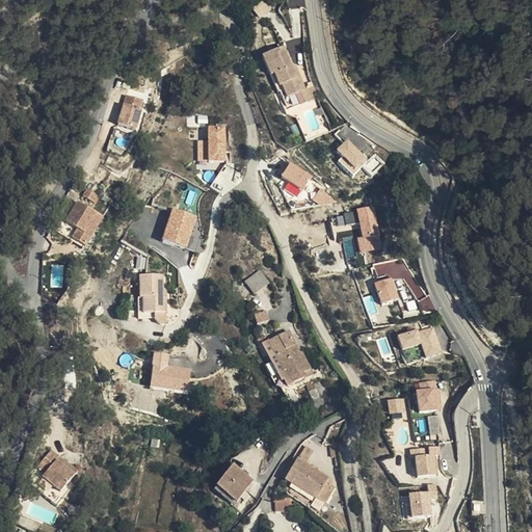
[(260,17),(270,10),(264,1),(254,8),(260,17)]
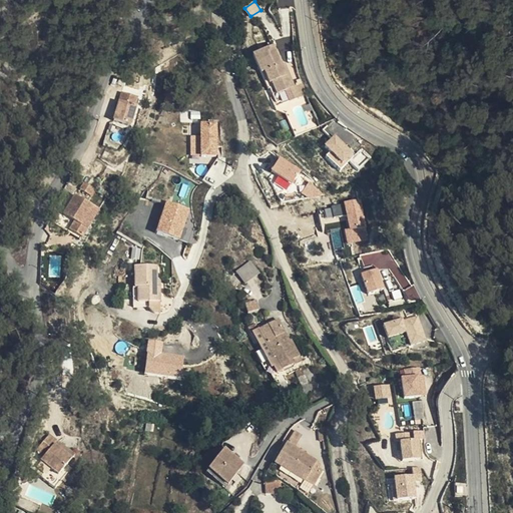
[(285,71),(282,66),(274,47),(253,55),(269,89),(271,89),(274,96),(286,91),(295,87),(287,70),(285,71)]
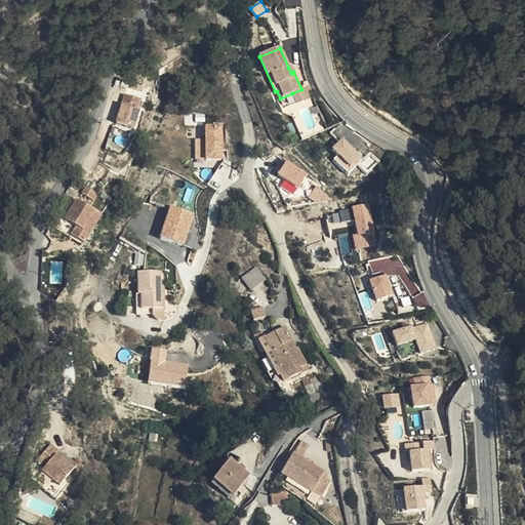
[(314,96),(309,85),(305,88),(309,98),(314,96)]
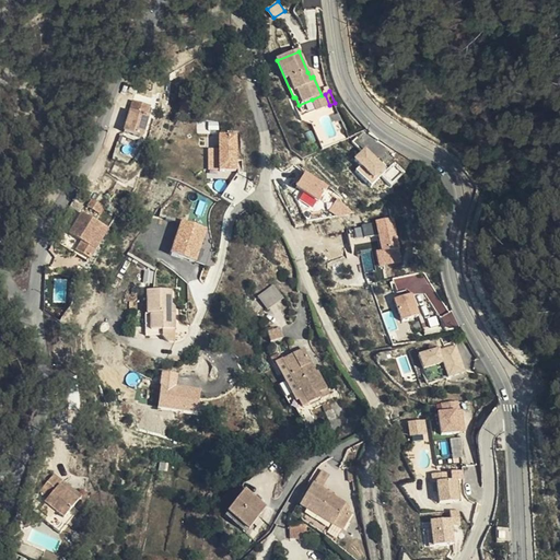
[(322,95),(312,100),(316,111),(326,106),(322,95)]
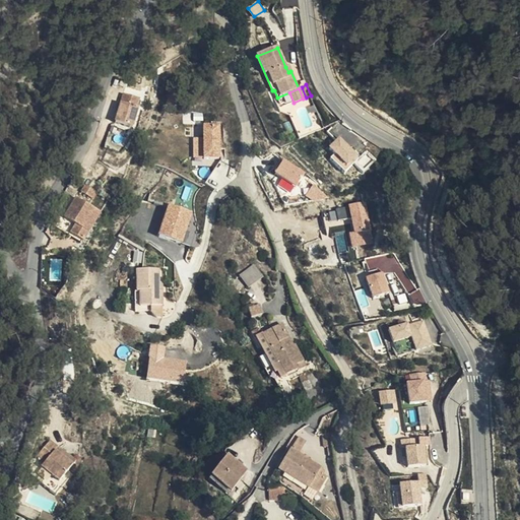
[(115,123),(131,127),(139,98),(124,92),(115,123)]
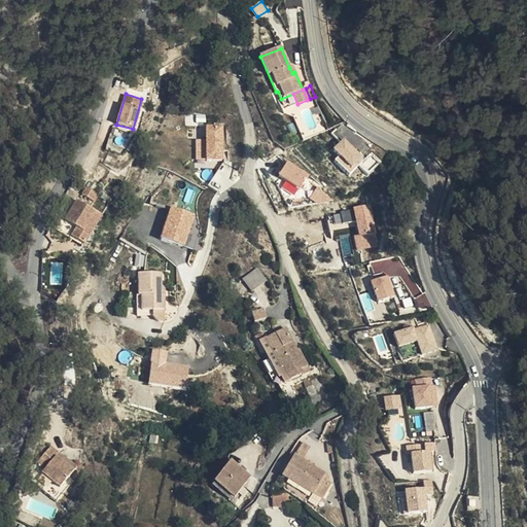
[(305,123),(300,110),(296,105),(284,111),(285,114),(294,118),(299,126),(305,123)]
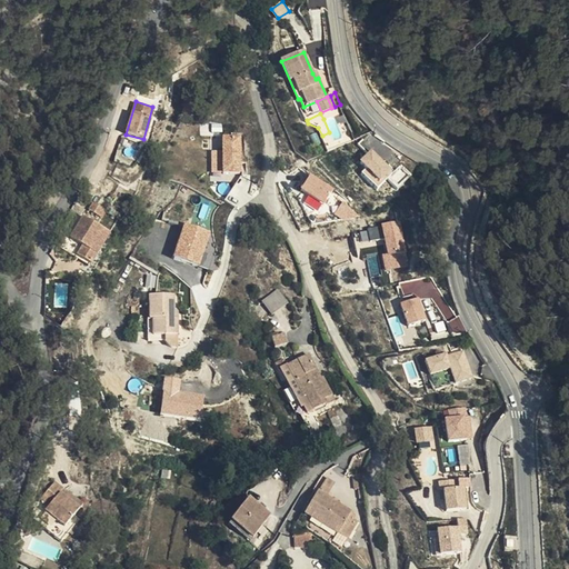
[(332,140),(329,132),(322,136),(328,152),(336,149),(332,140)]
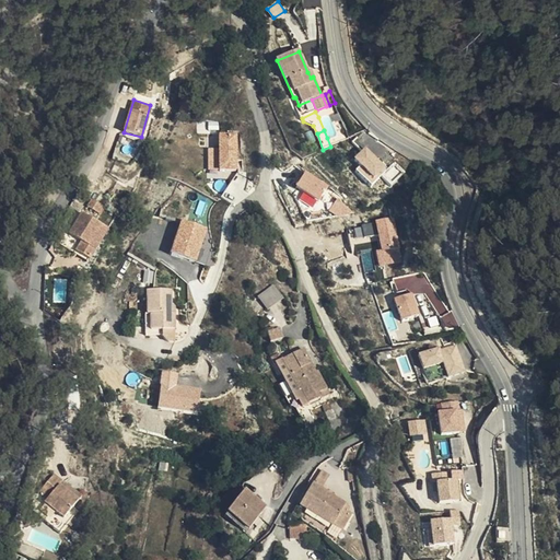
[(238,170),(238,133),(220,135),(220,149),(220,167),(220,170),(238,170)]
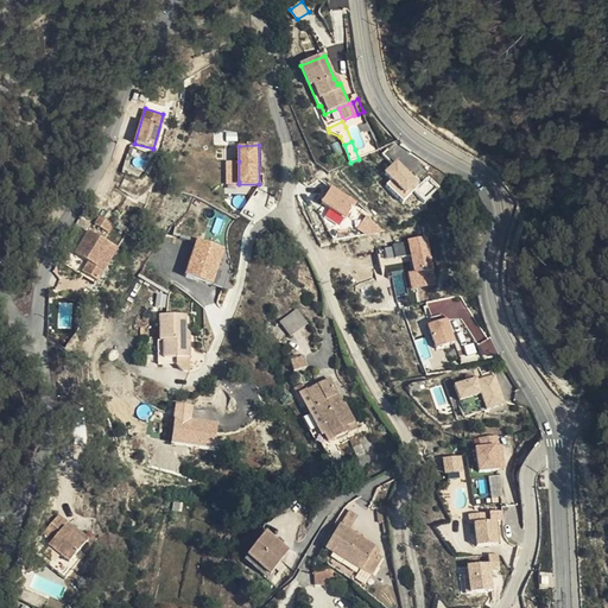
[(126,163),(146,171),(152,154),(132,146),(126,163)]
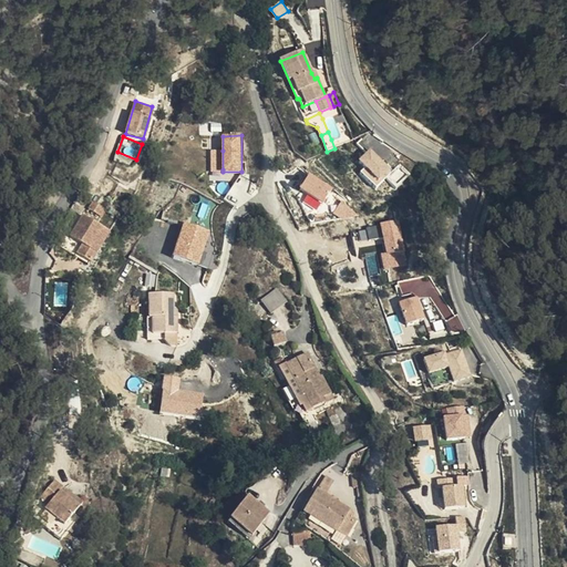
[(390,171),(370,151),(359,162),(379,182),(390,171)]
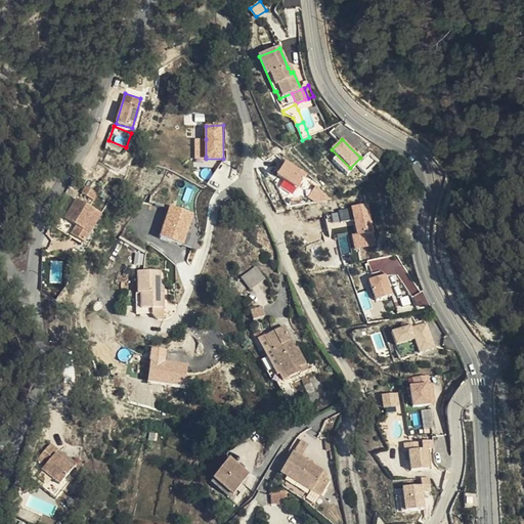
[(307,175),(287,162),(277,175),(285,179),(297,188),(299,188),(307,175)]
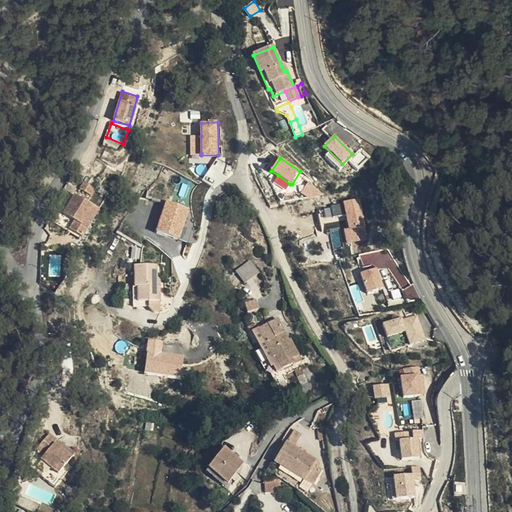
[(95,188),(83,181),(79,186),(91,193),(95,188)]
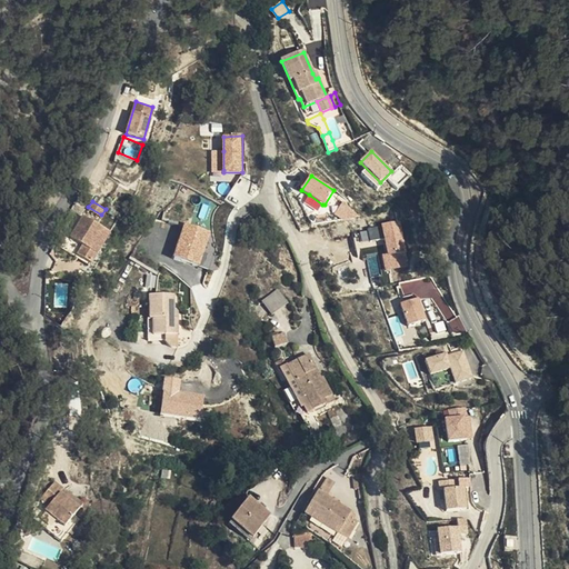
[(83,242),(79,252),(92,260),(110,229),(83,213),(71,236),(83,242)]
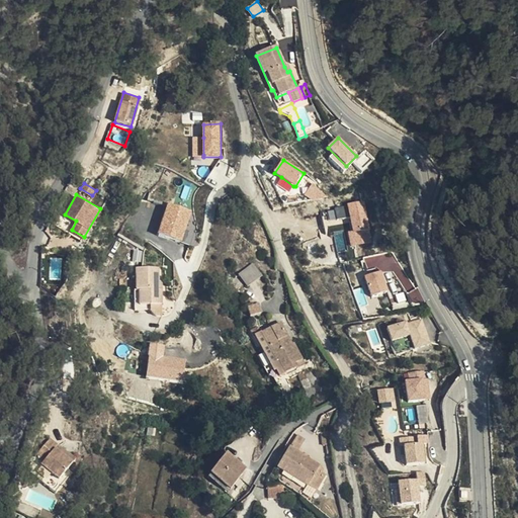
[(159,199),(147,229),(156,233),(168,203),(159,199)]
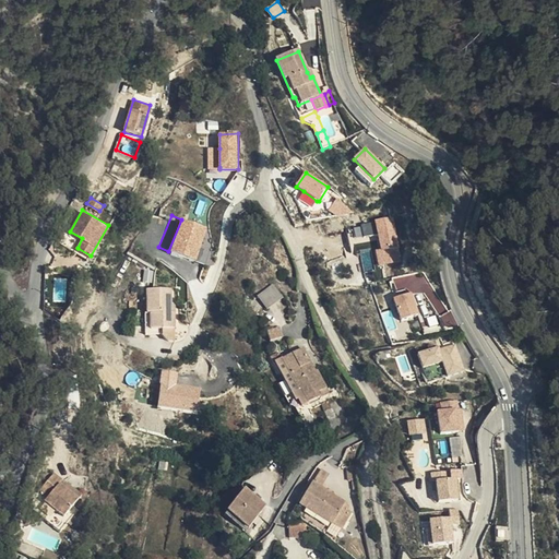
[(376,249),(379,265),(403,260),(394,217),(376,221),(381,248),(376,249)]
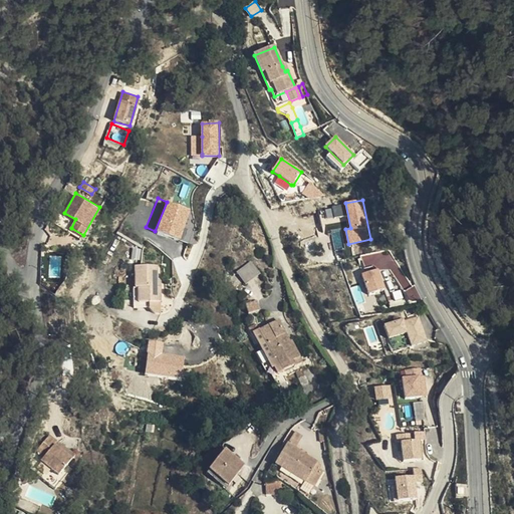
[(168,202),(158,233),(181,240),(191,209),(168,202)]
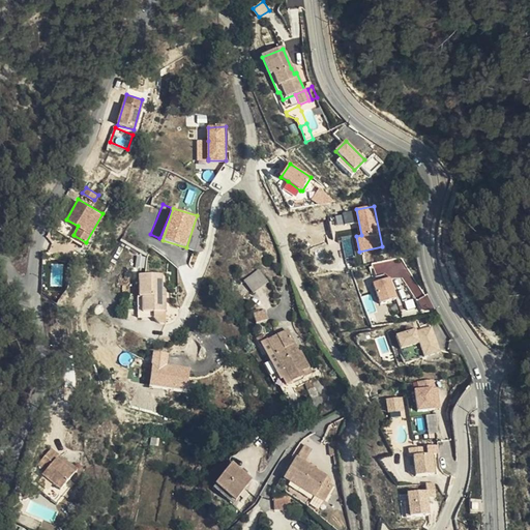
[(86,242),(74,235),(71,238),(85,245),(86,242)]
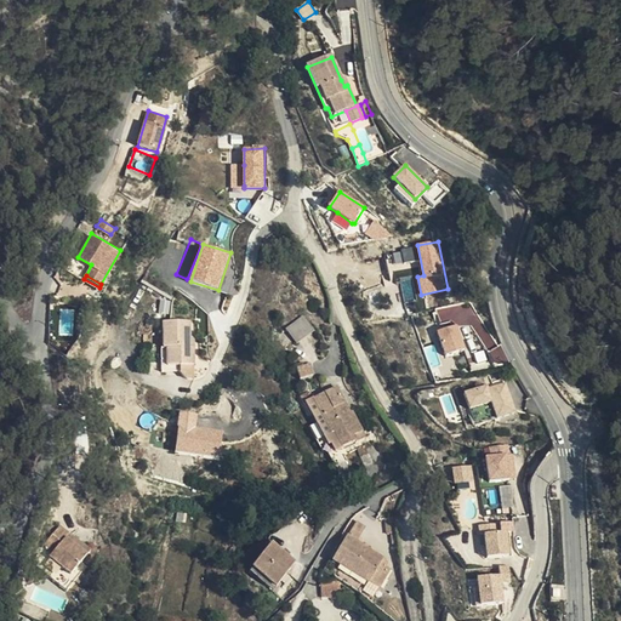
[(163,297),(160,311),(170,312),(171,298),(163,297)]
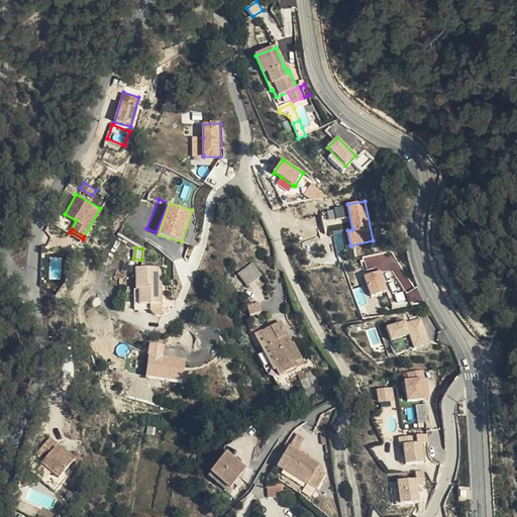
[(253,262),(238,274),(248,285),(263,274),(253,262)]
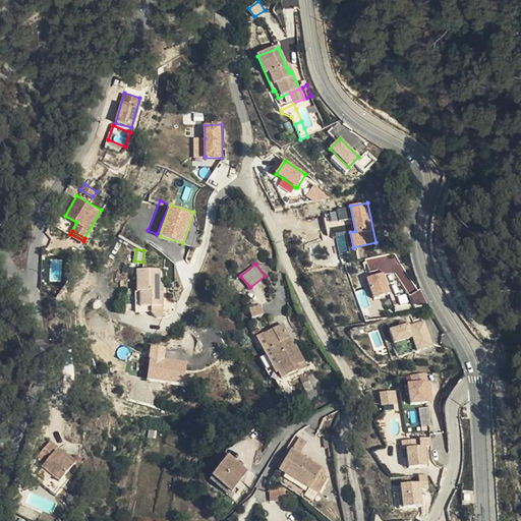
[(146,307),(157,307),(167,307),(167,290),(162,290),(162,281),(162,270),(140,270),(140,293),(146,293),(146,307)]
